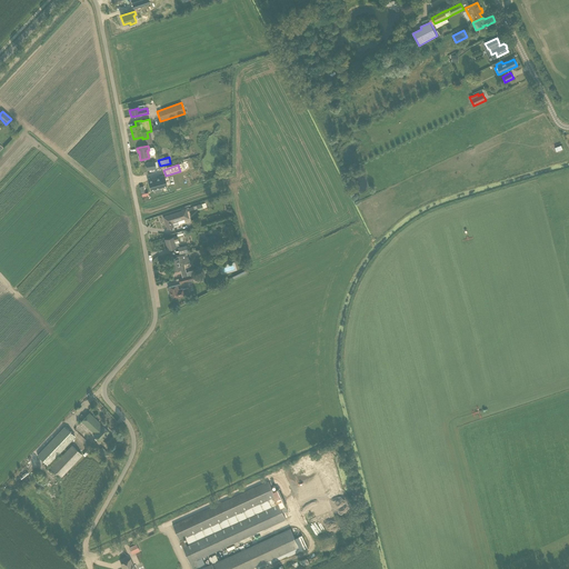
[(160,178),(148,181),(150,190),(153,189),(155,192),(161,190),(160,188),(167,186),(165,176),(160,177),(160,178)]
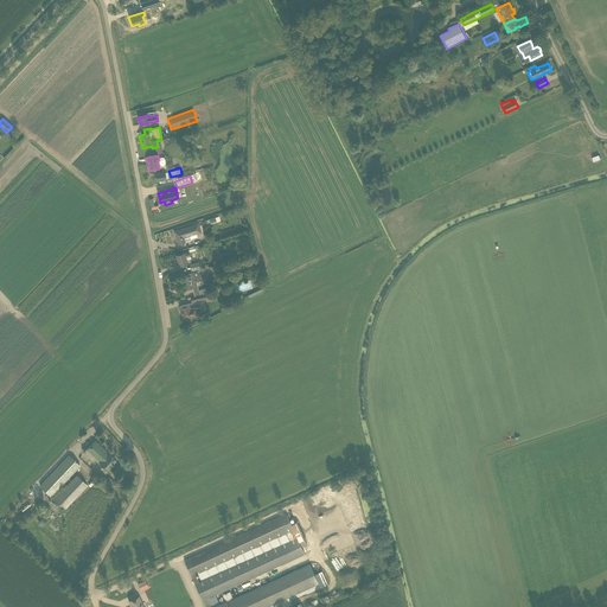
[(198,223),(193,224),(193,225),(179,230),(174,231),(178,244),(191,240),(190,236),(197,234),(197,235),(200,234),(198,225),(198,223)]
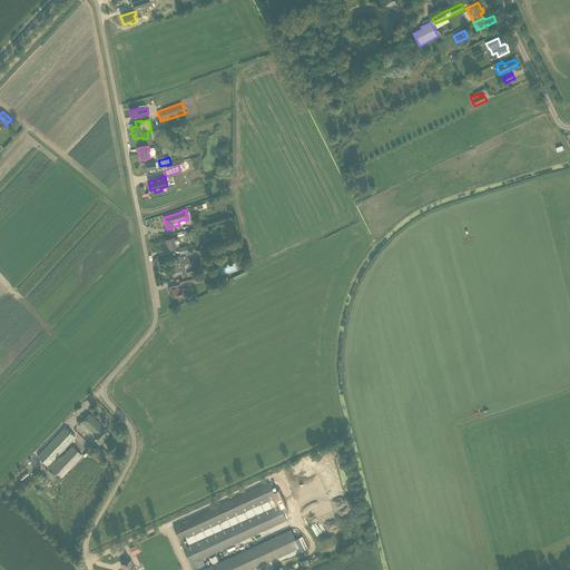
[(177,236),(173,237),(165,239),(167,249),(176,247),(174,242),(178,241),(177,237),(177,236)]
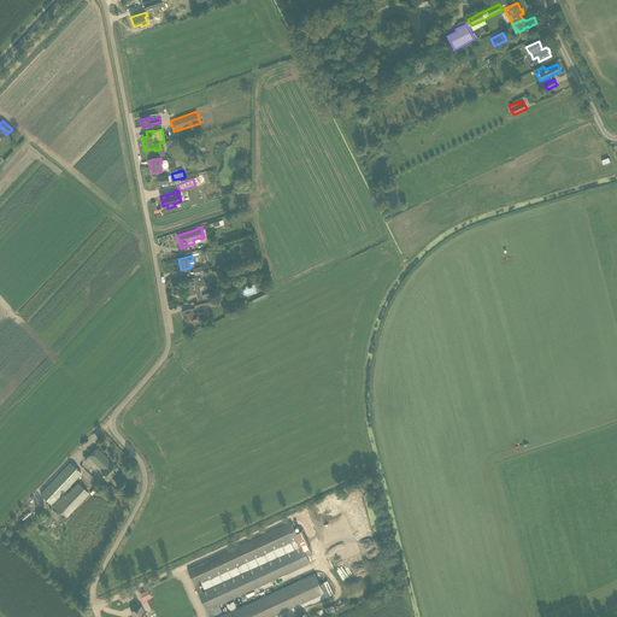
[(201,266),(193,269),(194,276),(204,274),(201,266)]
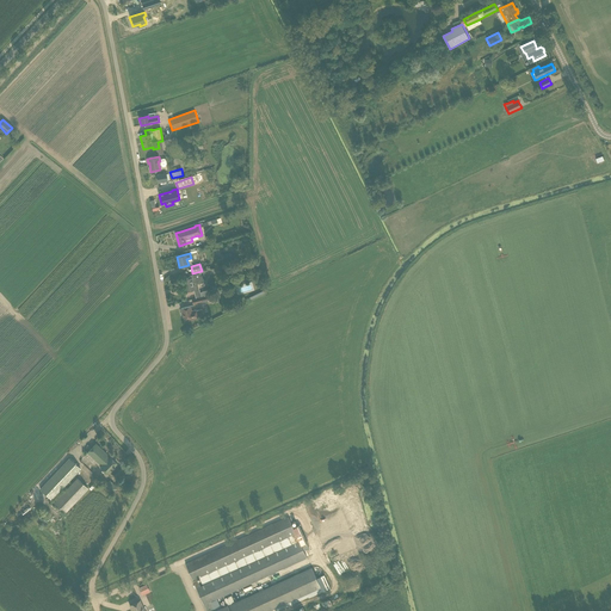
[(203,282),(203,277),(216,273),(220,272),(218,267),(213,270),(213,269),(198,272),(198,273),(192,275),(189,276),(189,279),(183,281),(185,291),(191,290),(198,289),(198,284),(202,283),(203,283),(203,282)]
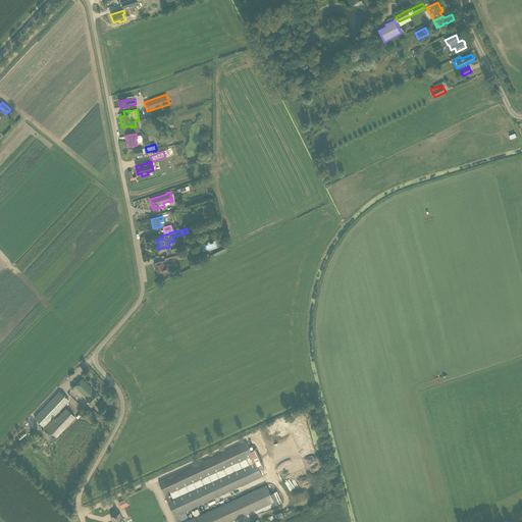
[(224,248),(213,253),(214,256),(225,251),(224,248)]
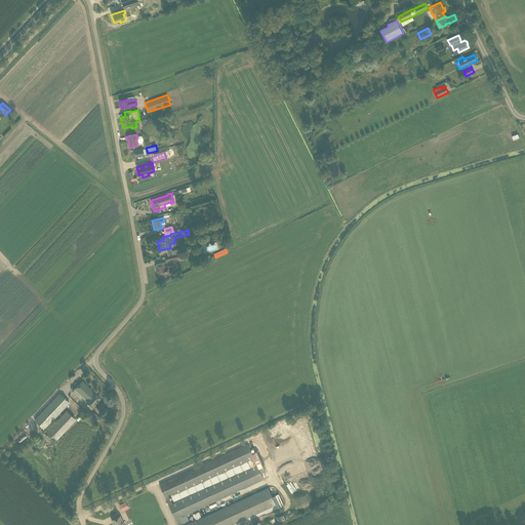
[(182,257),(180,253),(168,256),(164,257),(165,261),(182,257)]
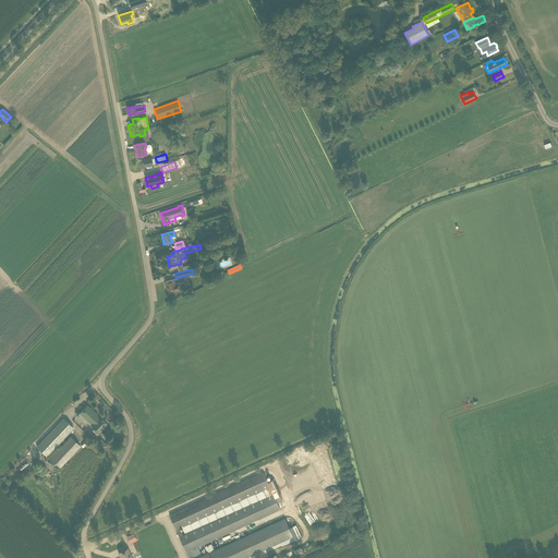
[(165,281),(168,293),(173,292),(182,289),(186,288),(184,282),(179,283),(179,282),(174,283),(173,279),(165,281)]
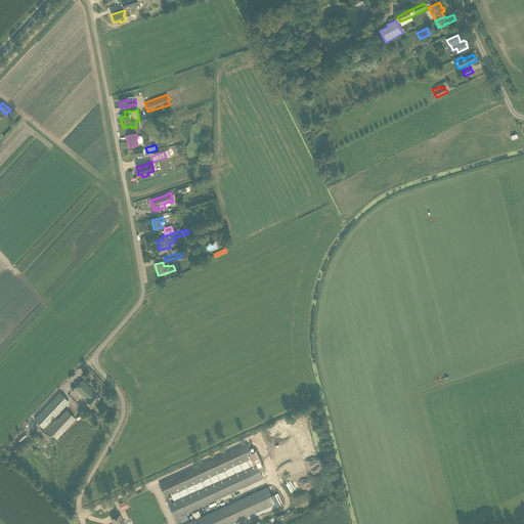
[(94,393),(91,391),(92,390),(82,381),(79,385),(75,389),(85,398),(85,397),(87,399),(86,400),(88,403),(92,406),(100,397),(95,392),(94,393)]
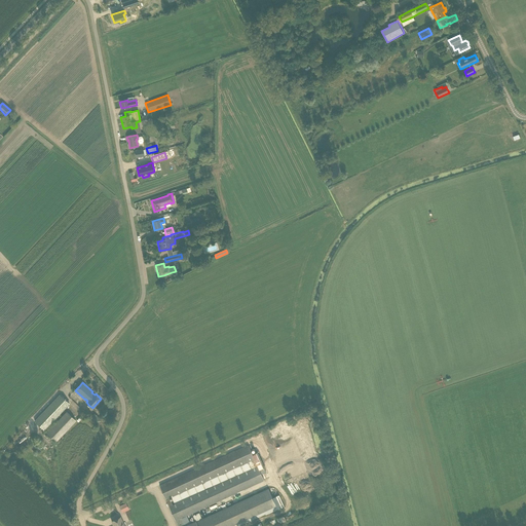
[(70,404),(60,395),(34,420),(44,430),(70,404)]
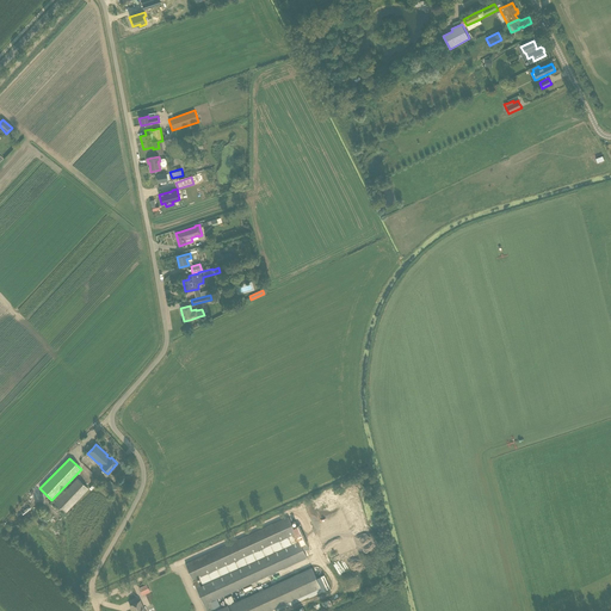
[(78,477),(54,503),(65,513),(88,488),(78,477)]
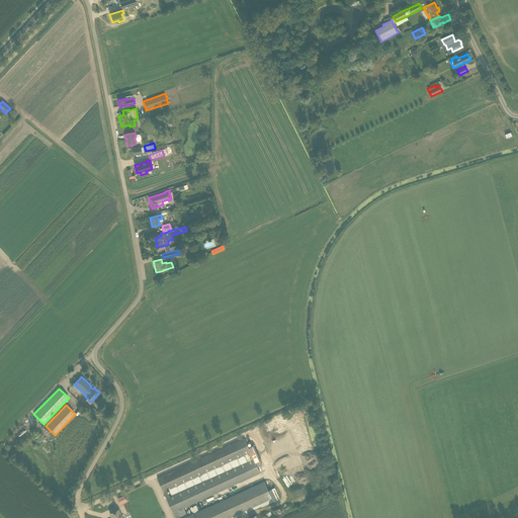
[(93,408),(90,412),(96,417),(99,414),(93,408)]
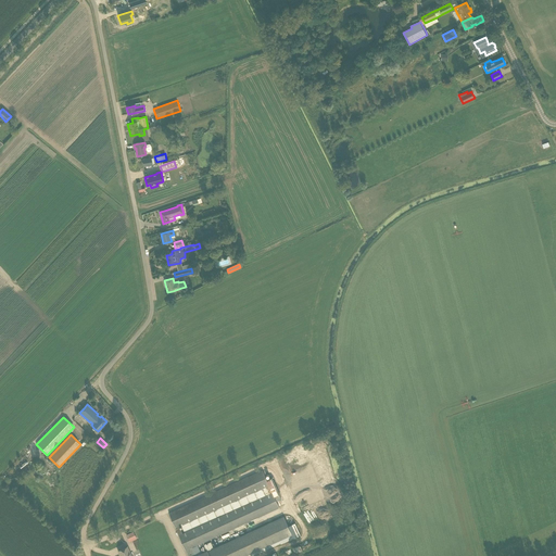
[(245,555),(292,534),(283,516),(207,551),(197,555),(192,546),(279,507),(275,496),(280,494),(273,478),(267,481),(263,470),(174,512),(168,514),(175,528),(186,550),(188,555),(245,555)]
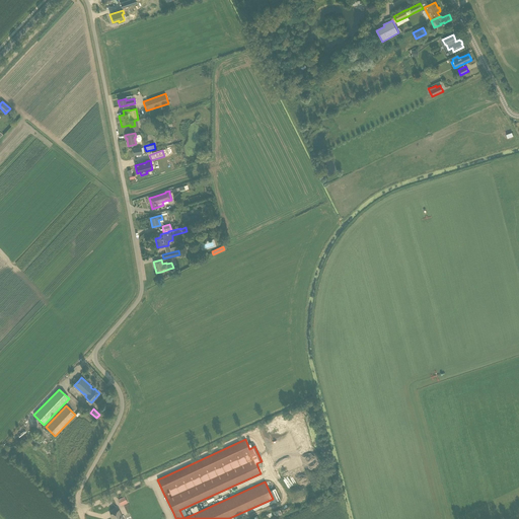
[(275,489),(269,492),(273,499),(274,502),(280,500),(275,489)]
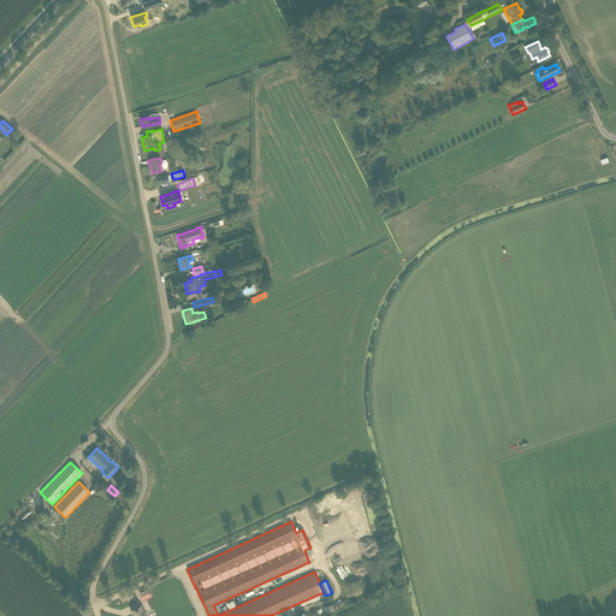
[(148,588),(140,592),(143,600),(150,597),(148,588)]
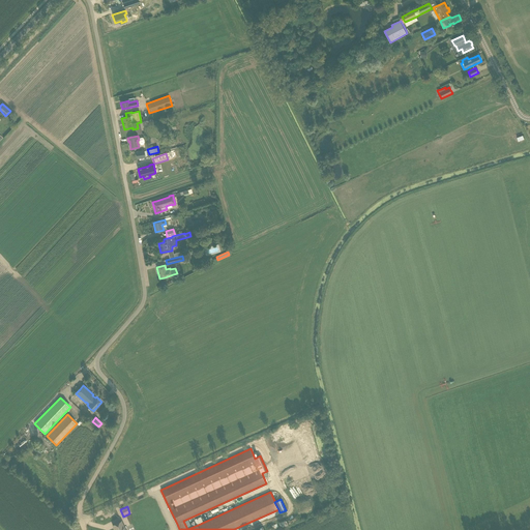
[(125,529),(121,521),(112,525),(114,529),(125,529)]
